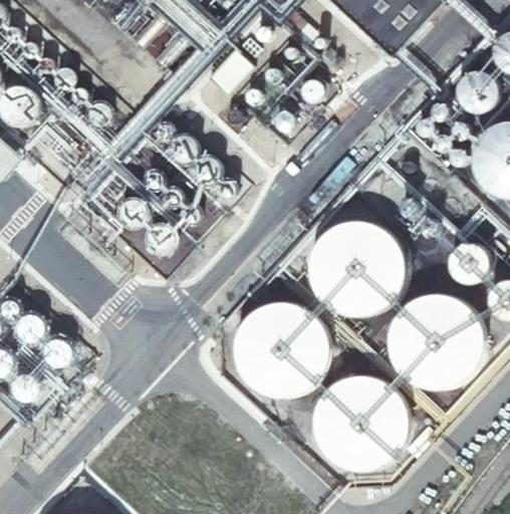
[(97,0),(122,20),(138,0),(97,0)]
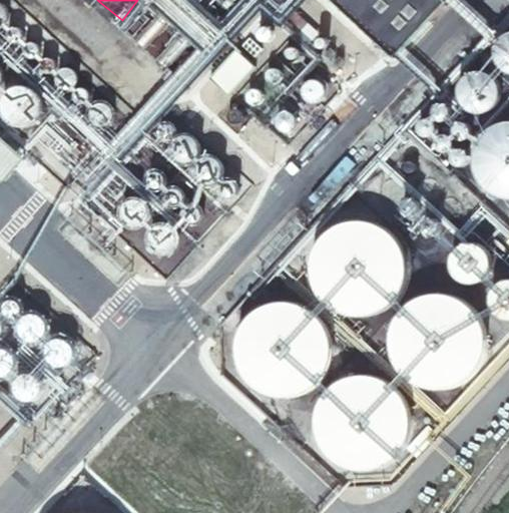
[(444,1),(442,0),(327,0),(392,59),(444,1)]
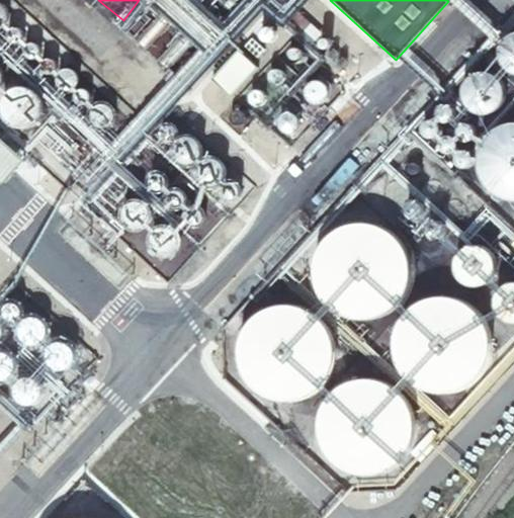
[(513,31),(511,32),(510,32),(508,33),(506,34),(504,36),(502,37),(501,40),(498,44),(497,49),(497,56),(498,61),(500,65),(504,69),(507,71),(512,73),(513,73),(513,31)]
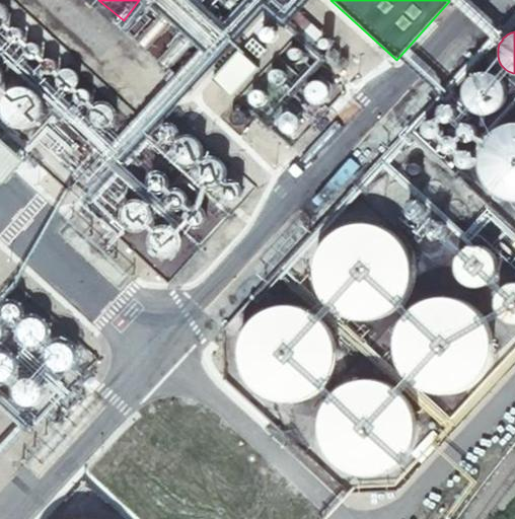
[(235,53),(210,81),(228,98),(254,70),(235,53)]
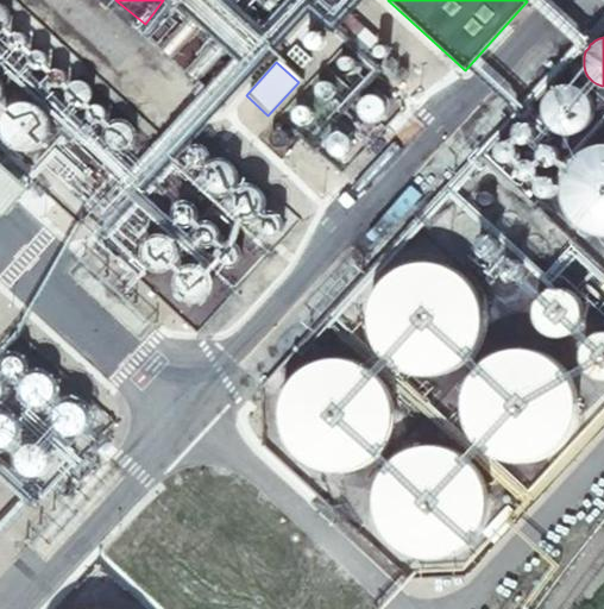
[(571,133),(578,131),(579,130),(582,127),(586,123),(587,120),(589,118),(590,114),(591,111),(590,106),(589,100),(585,94),(584,92),(579,88),(572,85),(568,85),(565,83),(562,85),(560,85),(558,86),(557,86),(554,87),(552,88),(548,90),(547,92),(545,94),(542,99),(540,105),(541,114),(543,121),(545,124),(548,127),(555,132),(558,132),(561,135),(567,135),(570,133),(571,133)]
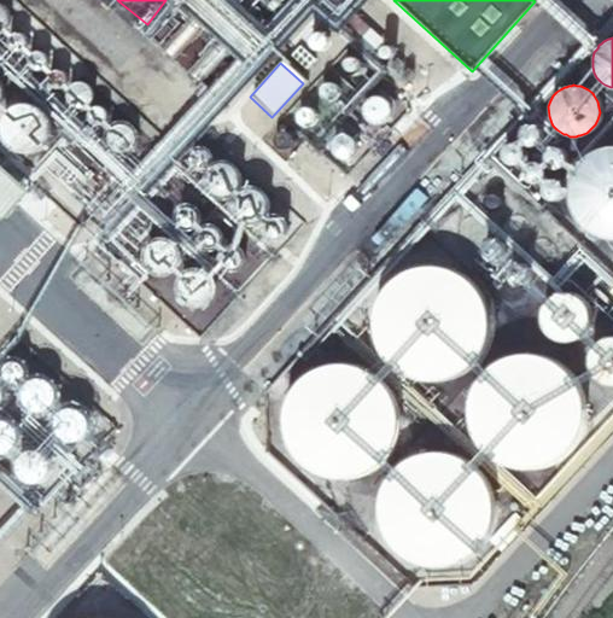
[(0,127),(24,143),(47,108),(21,89),(0,120),(0,127)]
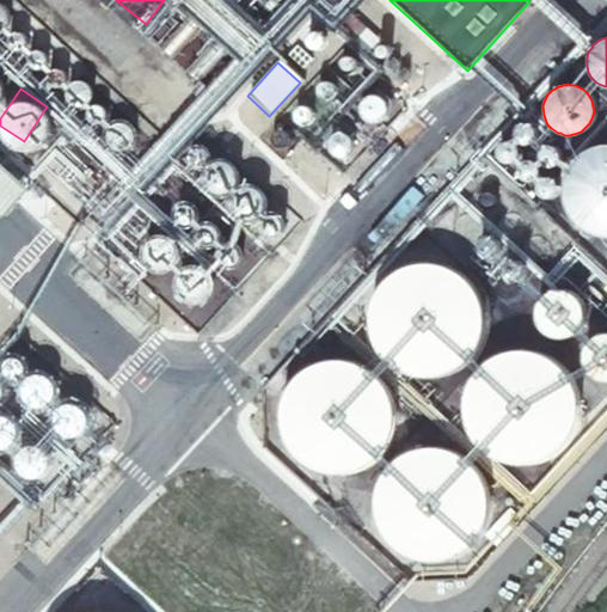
[(514,139),(517,141),(521,144),(525,144),(529,142),(532,140),(534,136),(535,132),(534,128),(532,124),(528,122),(525,121),(520,122),(516,123),(514,127),(513,130),(513,135),(514,139)]
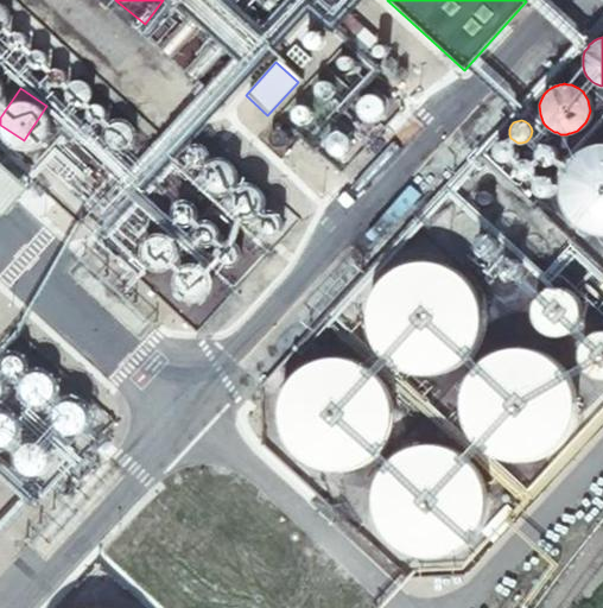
[(500,141),(497,144),(495,147),(495,151),(496,154),(499,157),(502,158),(507,157),(509,156),(512,152),(512,149),(511,145),(507,143),(503,141),(500,141)]
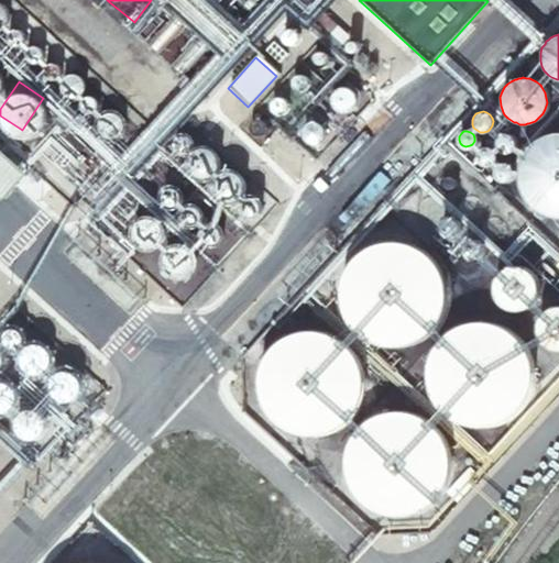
[(495,139),(495,142),(495,145),(497,148),(501,151),(504,152),(507,152),(511,150),(513,147),(515,144),(515,141),(513,136),(511,134),(507,133),(504,132),(501,133),(497,135),(495,139)]
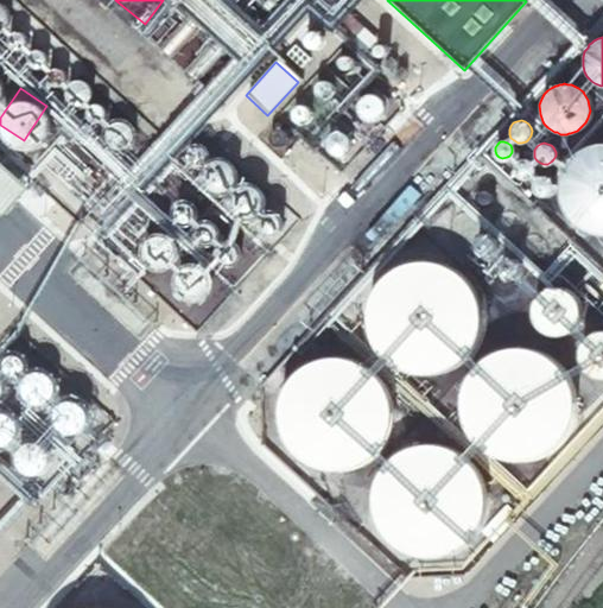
[(602,143),(601,143),(585,145),(570,156),(559,172),(557,191),(562,210),(571,222),(588,233),(602,234),(602,143)]
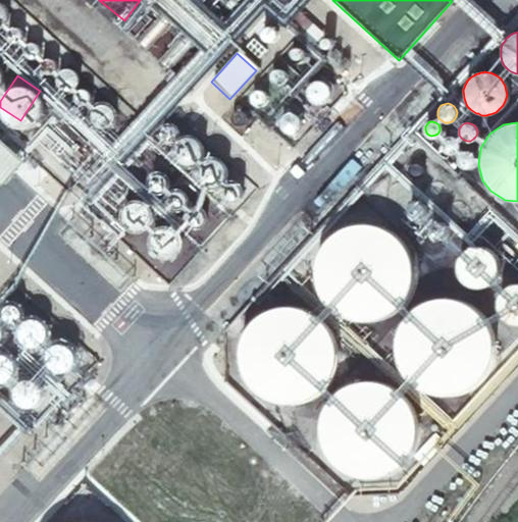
[(441,144),(441,147),(441,150),(443,153),(446,154),(449,155),(452,154),(455,153),(457,150),(457,147),(457,144),(456,141),(453,139),(450,138),(447,138),(444,139),(442,142),(441,144)]
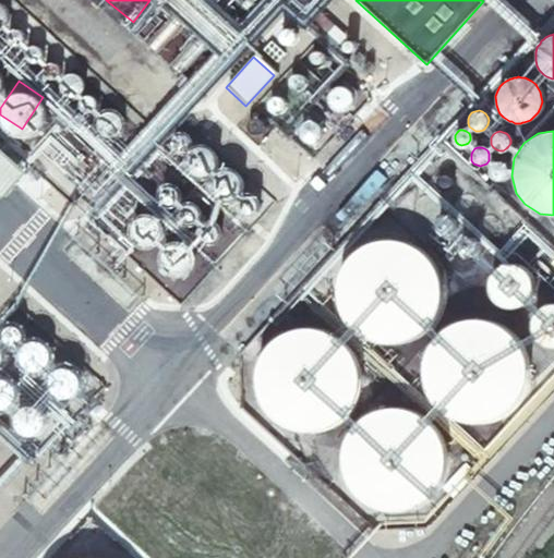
[(0,199),(23,174),(0,155),(0,199)]
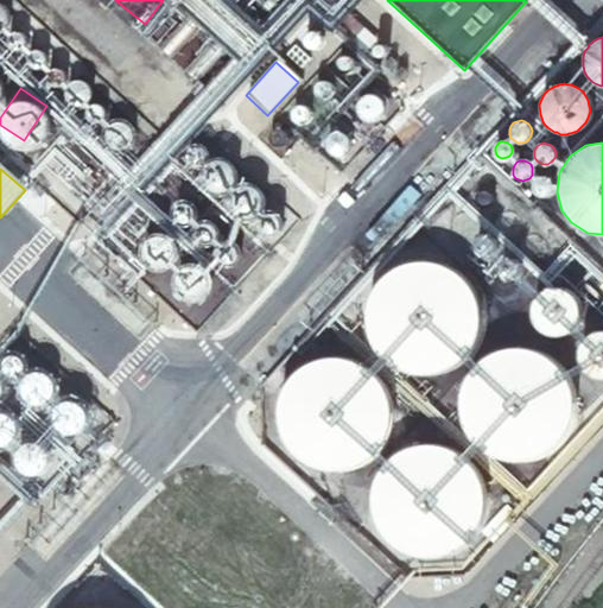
[(471,346),(478,327),(478,308),(471,290),(459,274),(451,268),(433,263),(413,263),(395,268),(387,274),(375,290),(368,308),(368,327),(375,346),(381,353),(395,366),(414,372),(433,372),(443,369),(459,360),(471,346)]
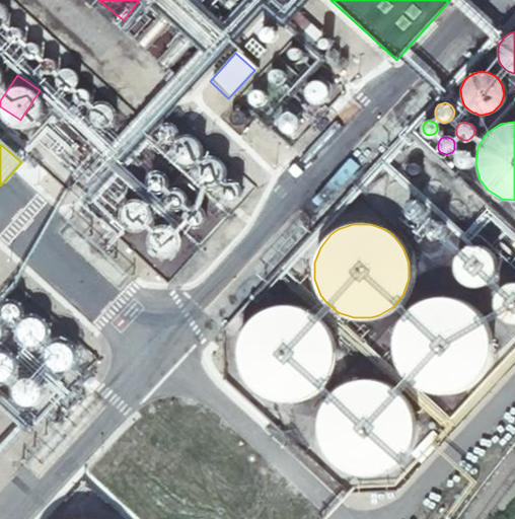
[(479,371),(484,357),(484,341),(479,325),(468,313),(454,305),(446,303),(431,303),(416,309),(403,319),(395,332),(393,341),(393,357),(395,364),(403,378),(416,388),(431,393),(447,393),(461,388),(468,383),(479,371)]
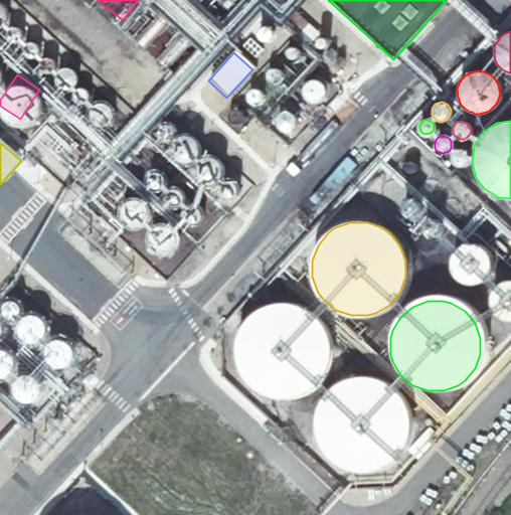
[(322,373),(327,358),(328,341),(322,326),(317,319),(305,309),(289,303),(273,303),(258,309),(250,314),(240,326),(234,342),(234,358),(236,366),(244,380),(258,390),(273,396),(290,396),(305,390),(312,386),(322,373)]
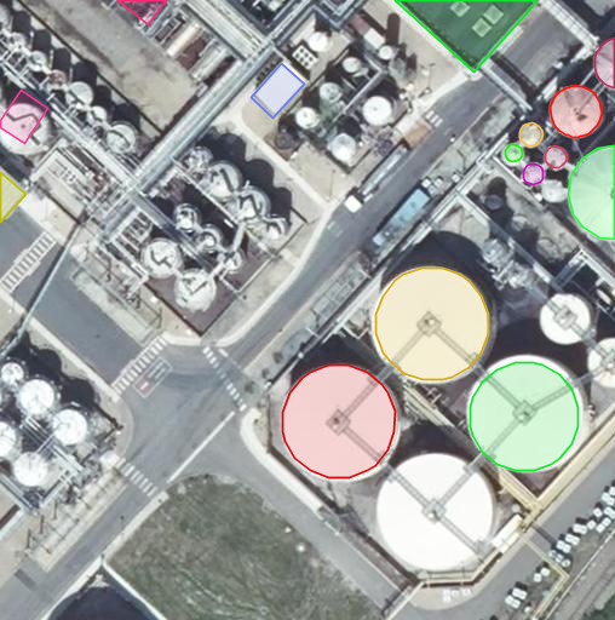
[(480,533),(486,515),(486,495),(480,477),(467,463),(450,453),(441,451),(431,449),(413,453),(396,463),(384,477),(378,495),(378,515),(380,524),(390,540),(404,552),(423,560),(441,560),(450,557),(467,547),(480,533)]
